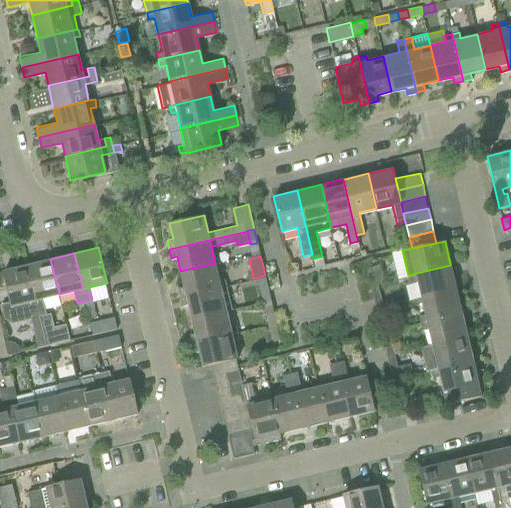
[(50,259),(27,264),(39,314),(46,313),(43,298),(59,294),(50,259)]
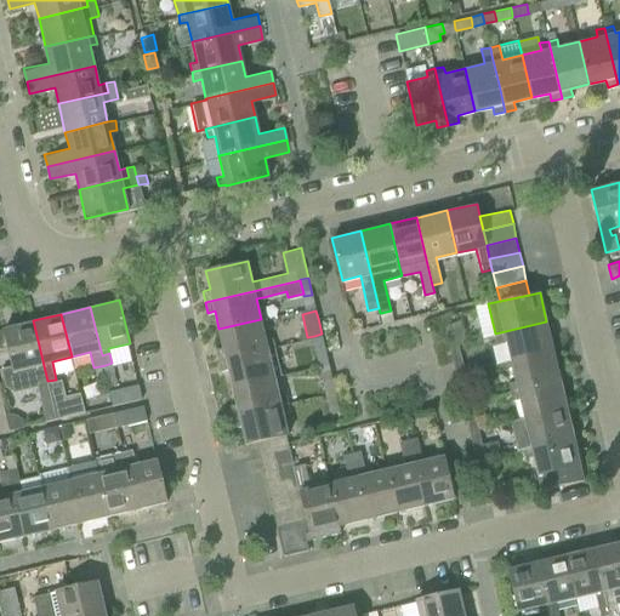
[(216,348),(219,358),(274,346),(272,336),(266,338),(261,319),(219,329),(222,346),(216,348)]
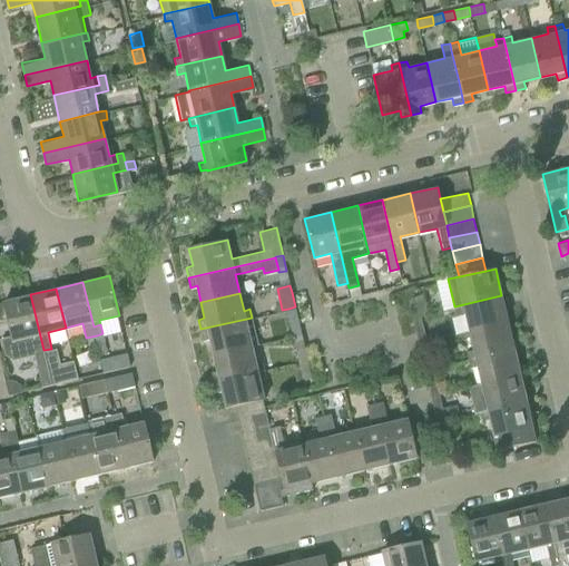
[(36,353),(37,358),(43,386),(51,383),(47,366),(45,355),(30,294),(3,301),(11,335),(2,338),(6,353),(13,358),(36,353)]
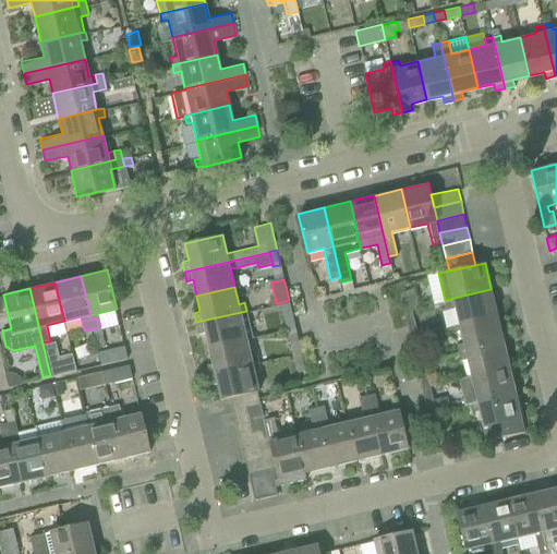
[(491,289),(445,300),(447,308),(455,305),(459,323),(497,314),(491,289)]
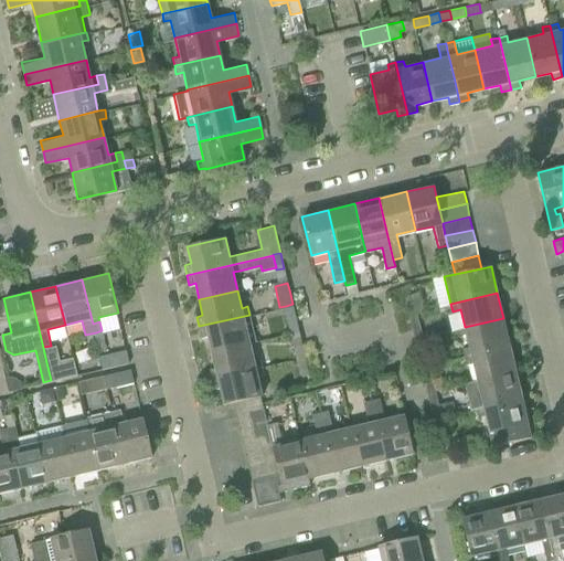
[(405,298),(408,314),(417,311),(414,296),(405,298)]
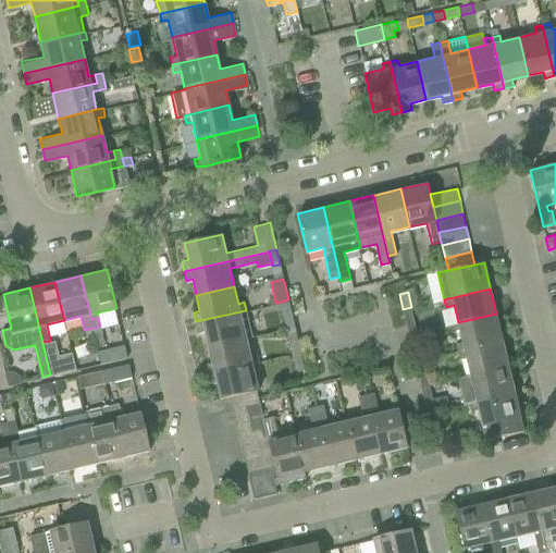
[(288,299),(282,302),(285,316),(292,315),(288,299)]
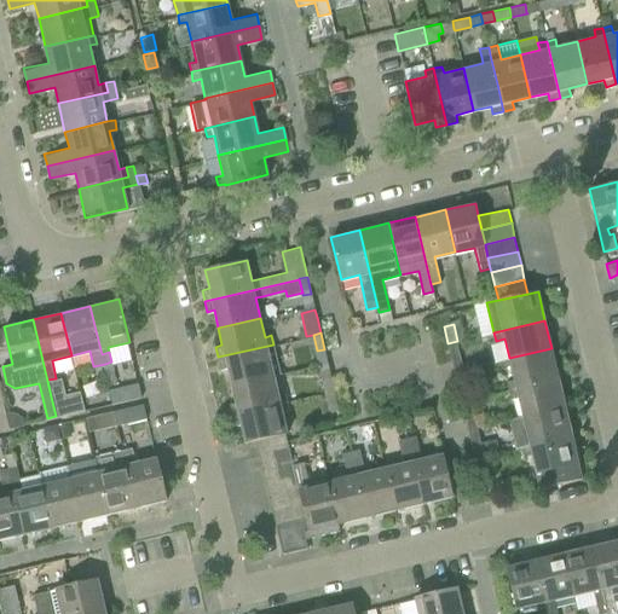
[(457,341),(448,343),(452,360),(462,358),(457,341)]
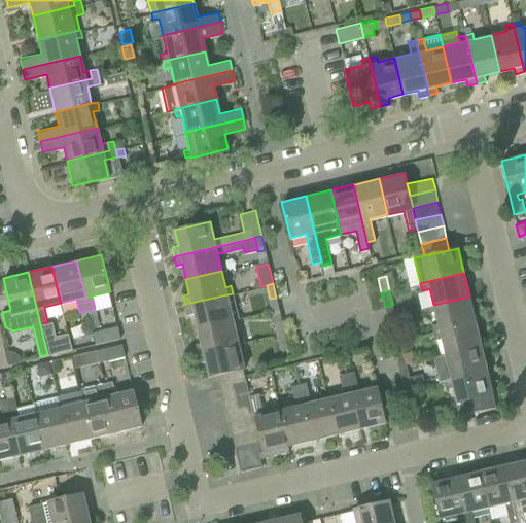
[(113,306),(110,291),(92,295),(93,300),(95,308),(96,310),(98,310),(113,306)]
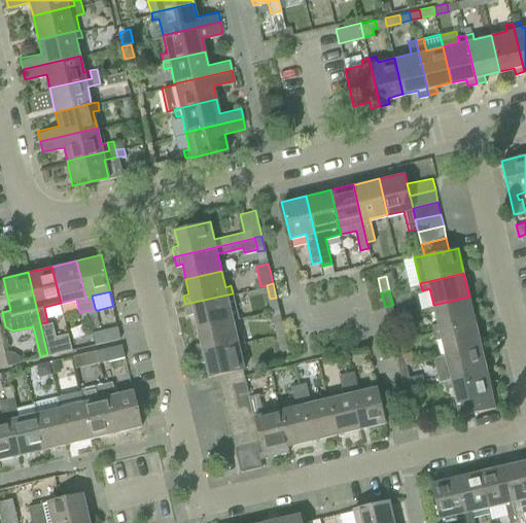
[(193,312),(197,326),(233,318),(239,317),(233,293),(185,304),(187,313),(193,312)]
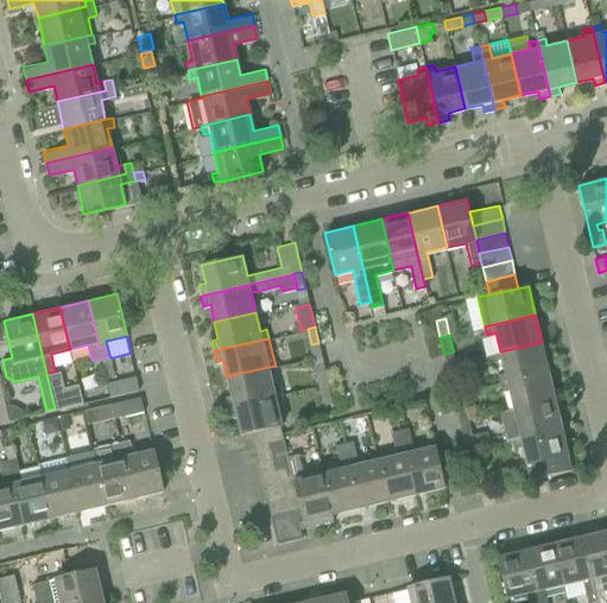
[(497,373),(499,381),(548,370),(542,342),(500,351),(505,372),(497,373)]
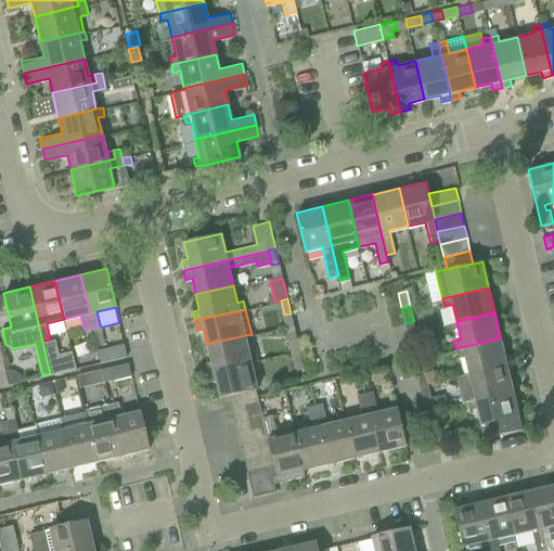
[(100,324),(94,327),(99,345),(106,343),(103,327),(101,327),(100,324)]
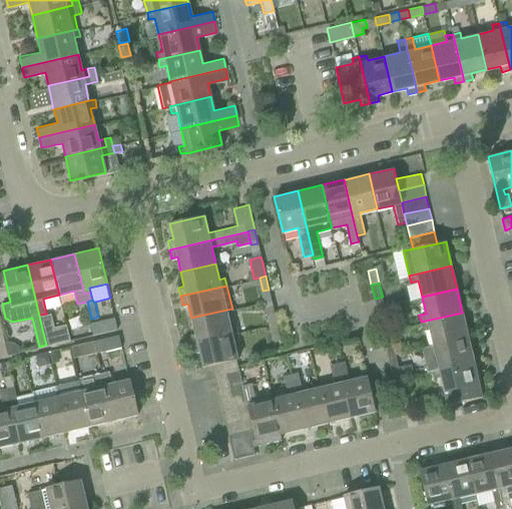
[(274,309),(267,311),(271,325),(277,323),(274,310),(274,309)]
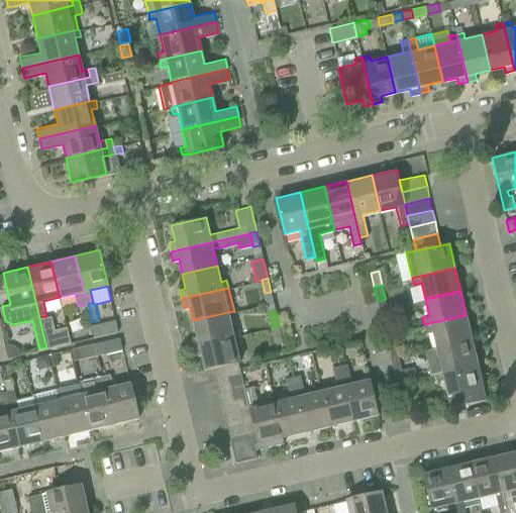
[(191,336),(193,345),(239,334),(238,327),(232,328),(228,312),(193,320),(196,335),(191,336)]
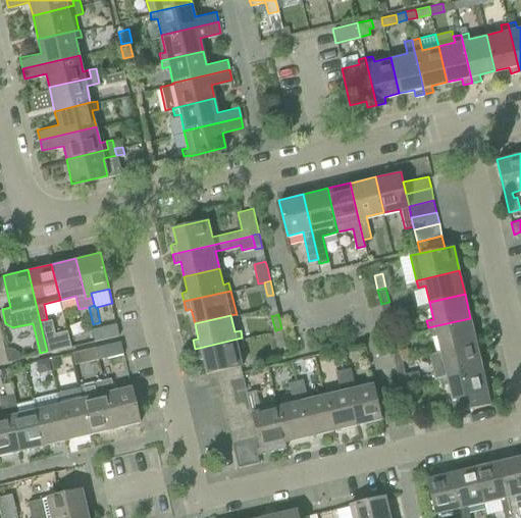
[(436,333),(440,350),(476,342),(470,318),(428,327),(430,334),(436,333)]
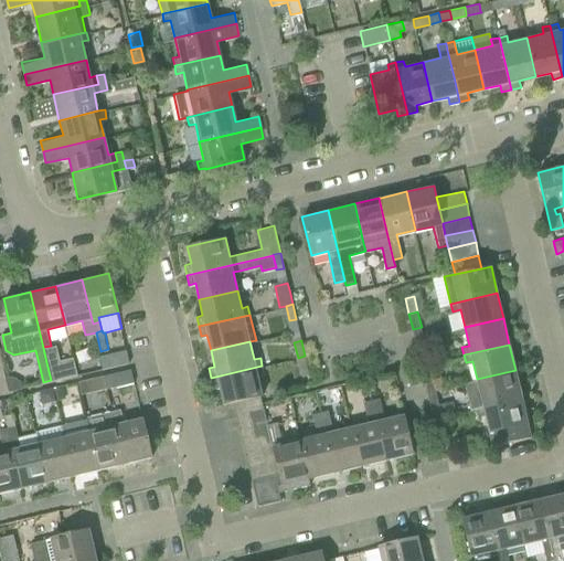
[(417,350),(421,366),(429,363),(426,348),(417,350)]
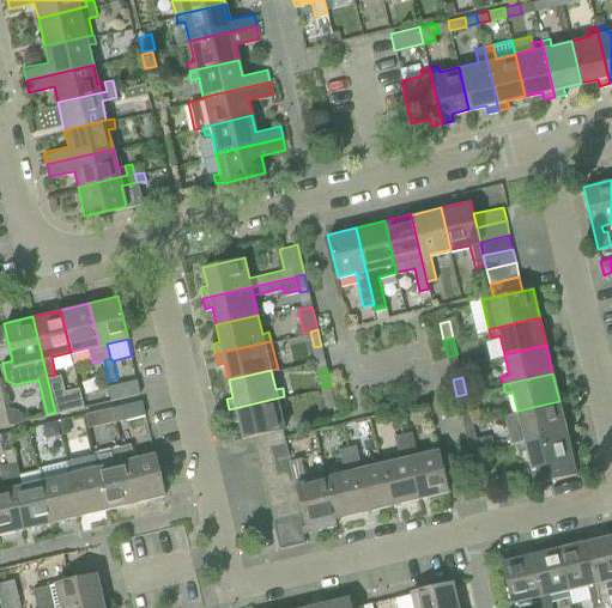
[(137,378),(107,384),(110,399),(140,391),(137,378)]
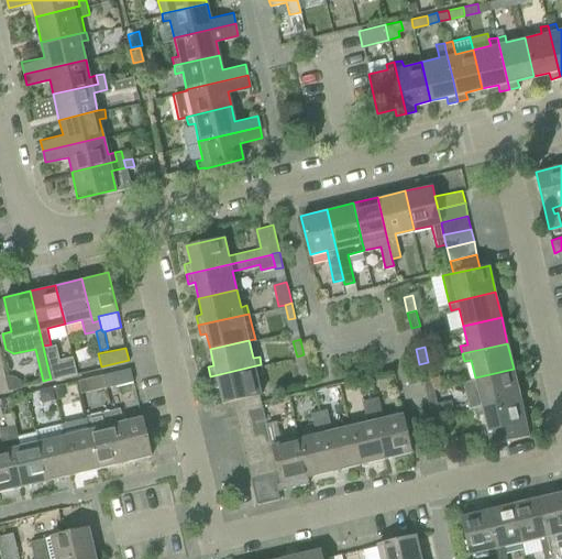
[(73,354),(59,358),(64,375),(66,375),(77,372),(73,354)]
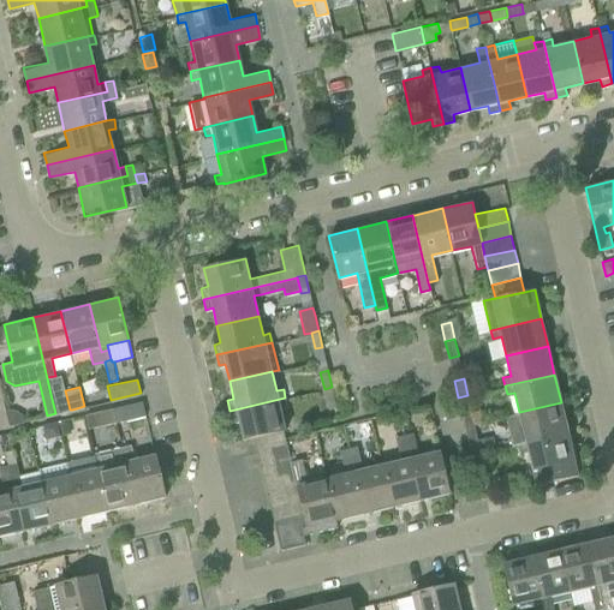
[(332,387),(325,389),(328,406),(335,404),(332,387)]
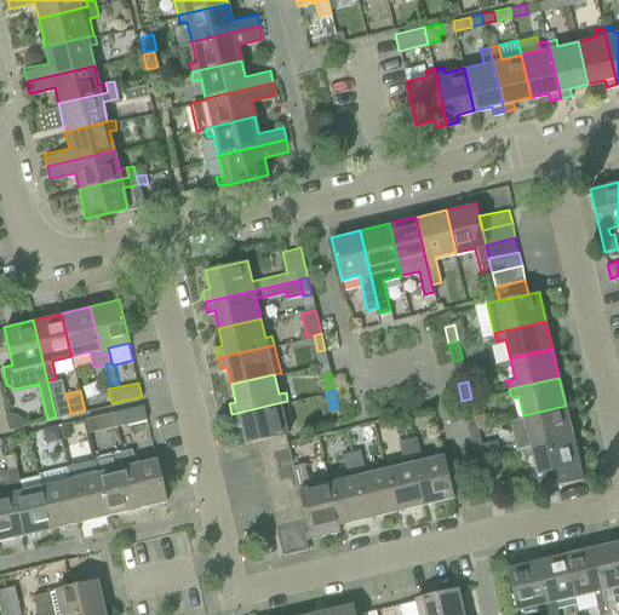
[(471,398),(462,401),(465,417),(475,415),(471,398)]
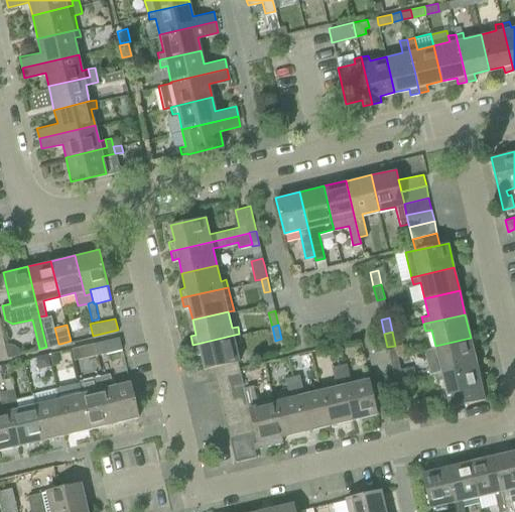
[(214,366),(216,378),(241,372),(238,360),(240,360),(236,343),(241,342),(239,334),(192,345),(195,354),(201,353),(204,368),(214,366)]
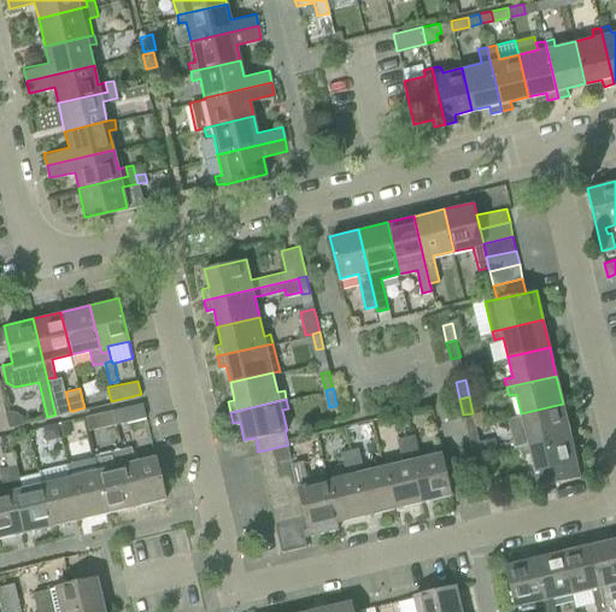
[(142,401),(115,409),(117,422),(146,416),(142,401)]
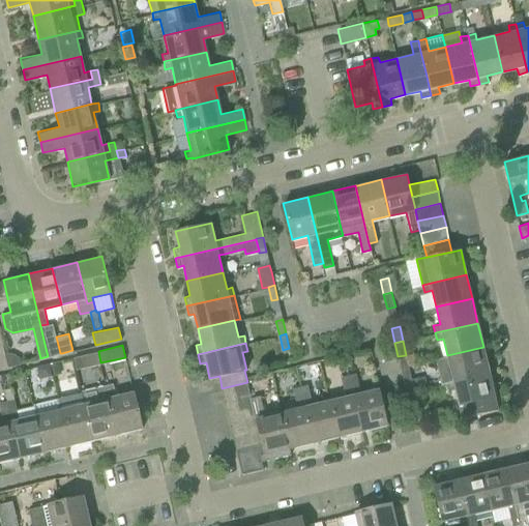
[(441,382),(446,381),(489,371),(483,347),(447,355),(447,356),(435,358),(441,382)]
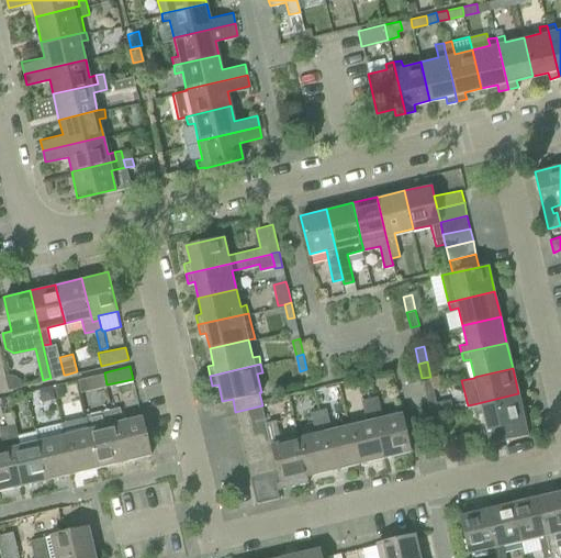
[(104,372),(85,377),(88,389),(107,384),(104,372)]
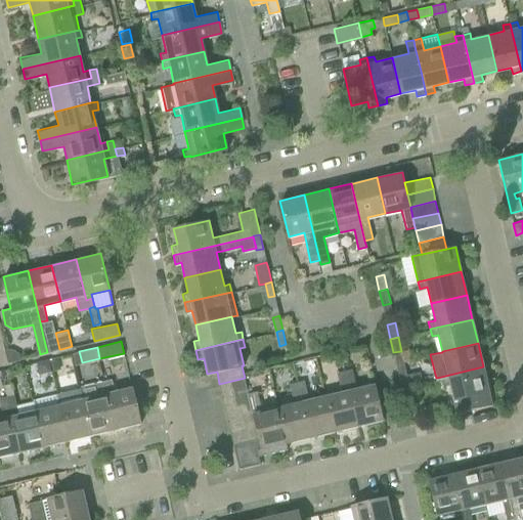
[(11,349),(3,351),(6,364),(20,361),(19,354),(11,349)]
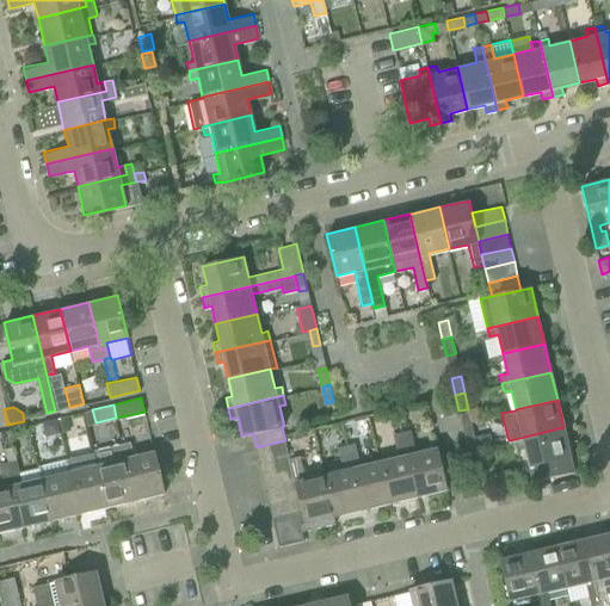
[(56,418),(42,421),(44,428),(51,433),(60,431),(56,418)]
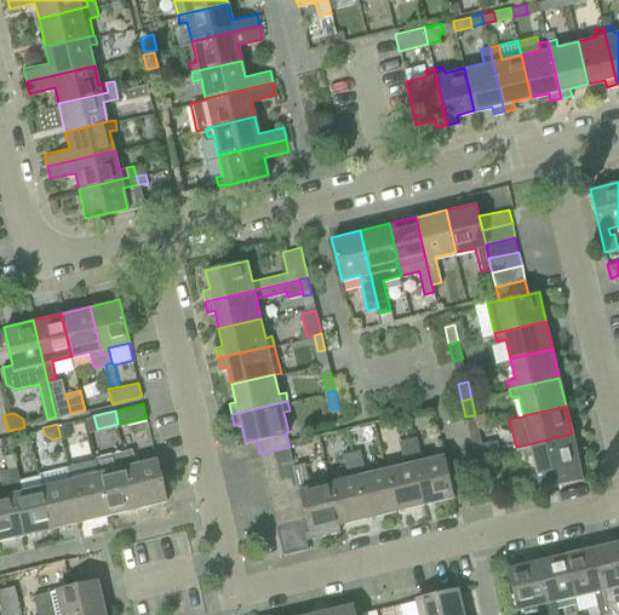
[(72,437),(69,425),(61,426),(63,438),(72,437)]
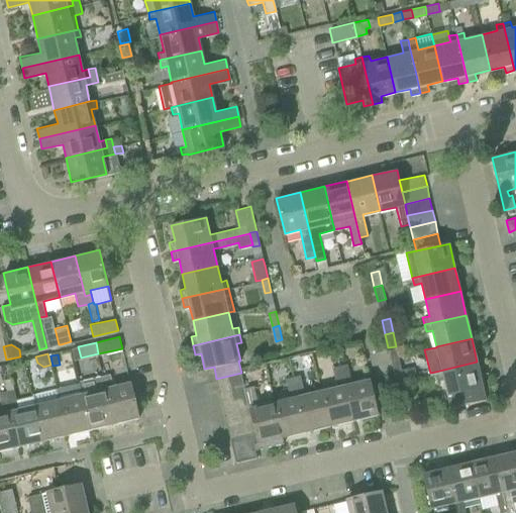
[(477,362),(435,372),(437,379),(443,378),(450,406),(485,398),(477,362)]
